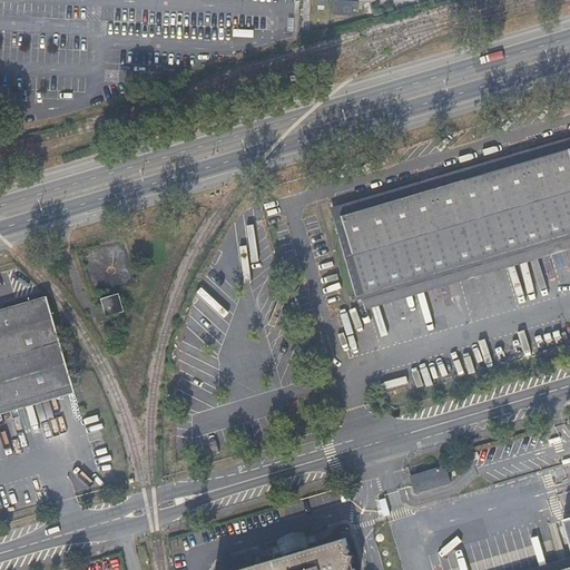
[(569,137),(332,208),(333,213),(341,210),(340,208),(423,184),(423,183),(440,177),(440,179),(514,157),(513,155),(531,150),(531,151),(569,140),(569,137)]
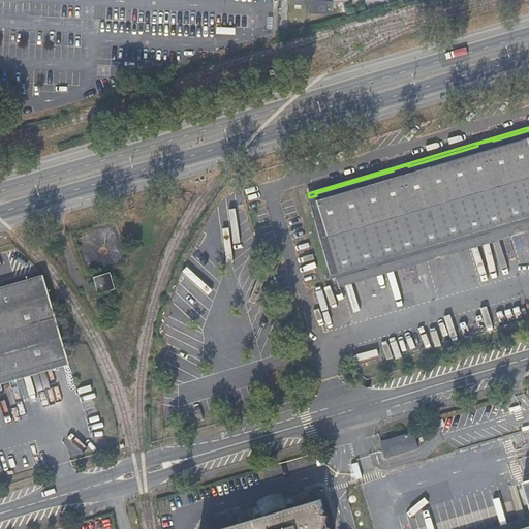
[(528,130),(493,141),(493,139),(476,144),(477,146),(408,166),(408,164),(393,169),(393,170),(315,193),(316,195),(309,197),(334,279),(528,221),(528,130)]
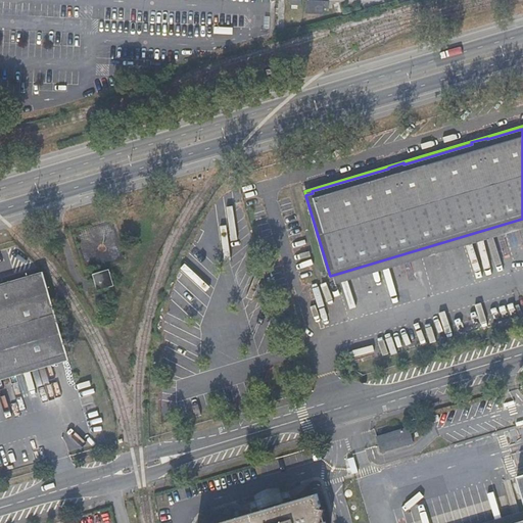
[(75,229),(86,270),(127,257),(114,217),(75,229)]
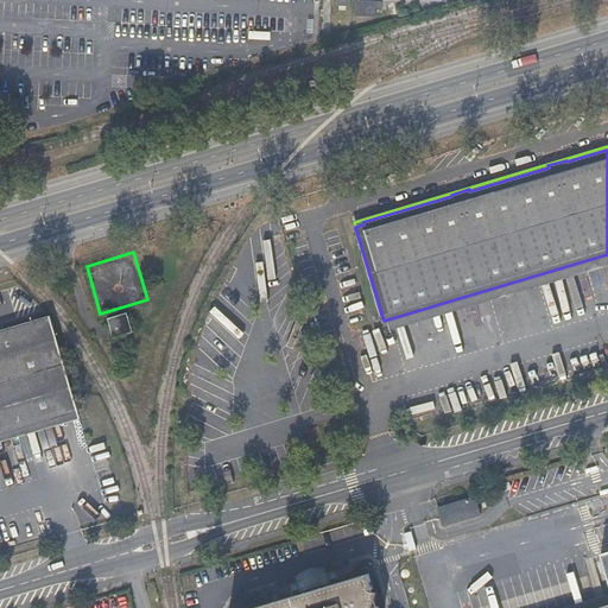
[(607,254),(384,321),(386,330),(607,264),(607,254)]
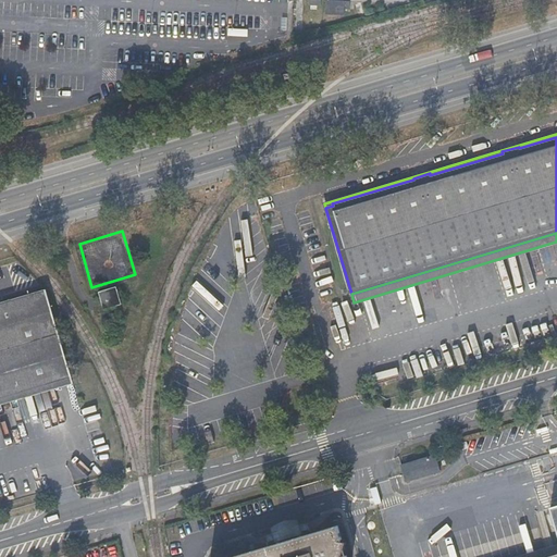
[(99,289),(104,308),(122,302),(116,285),(99,289)]
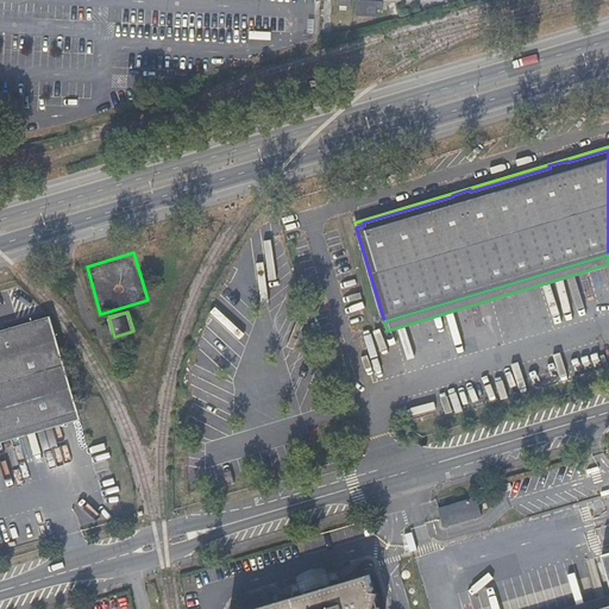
[(50,314),(0,328),(0,433),(79,410),(50,314)]
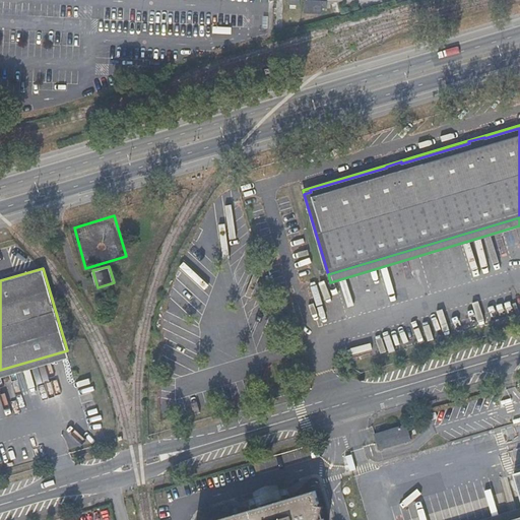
[(67,350),(0,370),(0,377),(69,356),(67,350)]
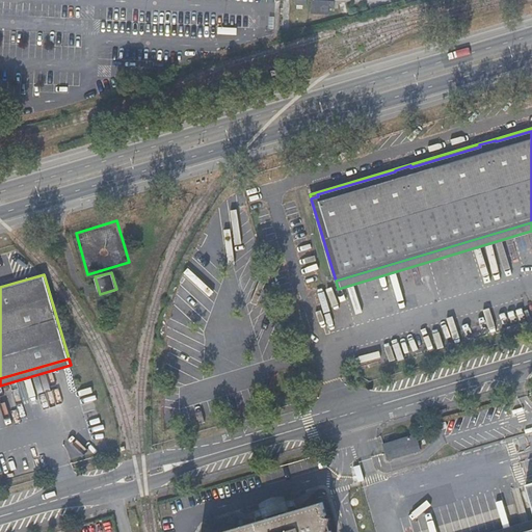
[(416,432),(383,442),(389,458),(421,449),(416,432)]
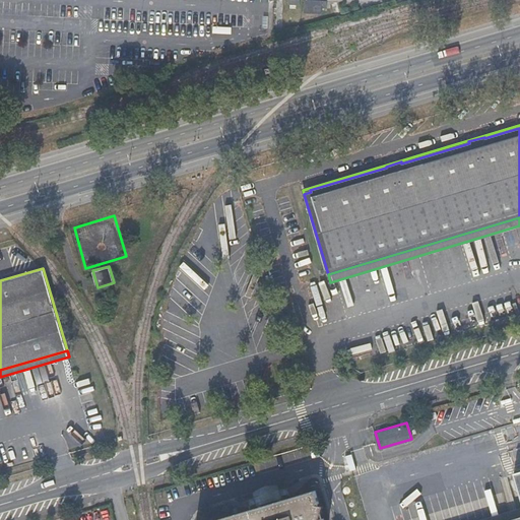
[(312,445),(297,449),(301,461),(316,457),(312,445)]
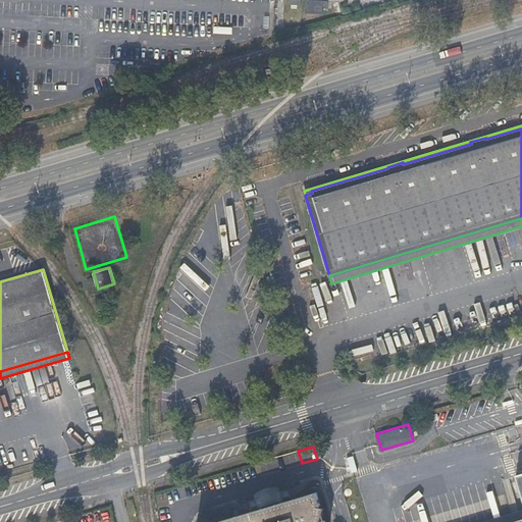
[(348,457),(353,471),(358,469),(354,455),(348,457)]
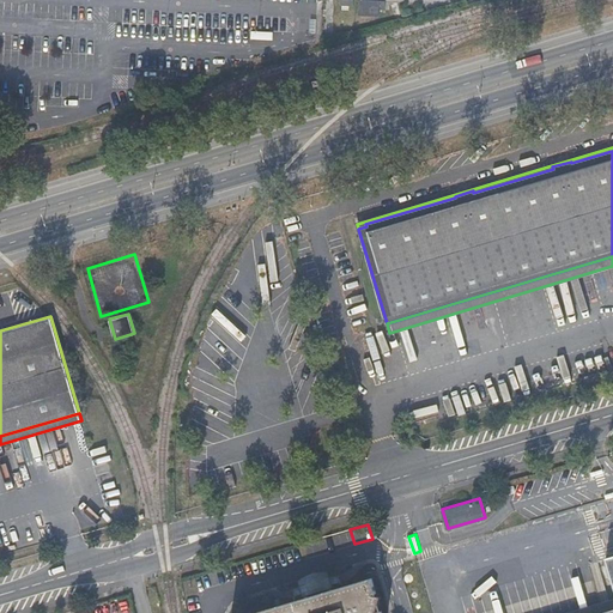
[(612,612),(612,554),(607,557),(612,577),(612,608),(596,612),(612,612)]
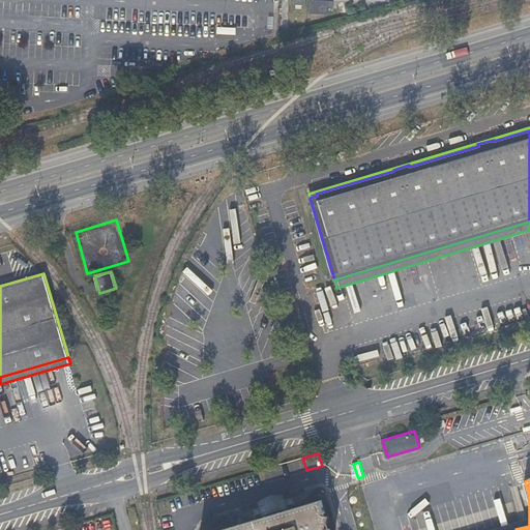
[(330,529),(328,521),(329,514),(326,513),(322,499),(215,529),(330,529)]
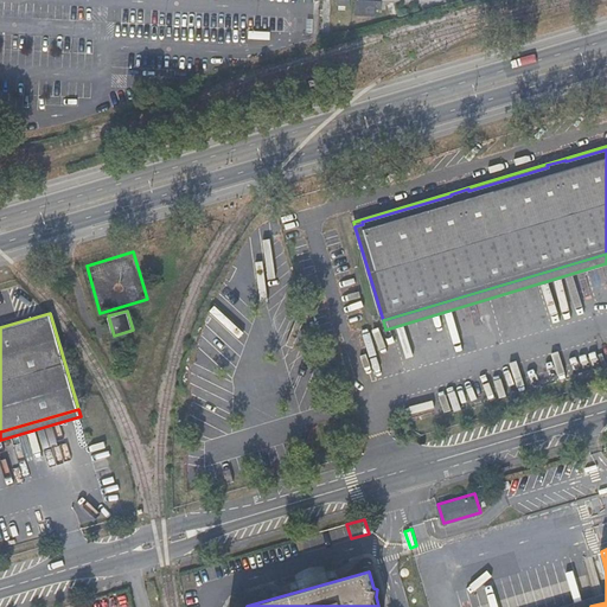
[(590,606),(606,602),(606,590),(551,606),(590,606)]
